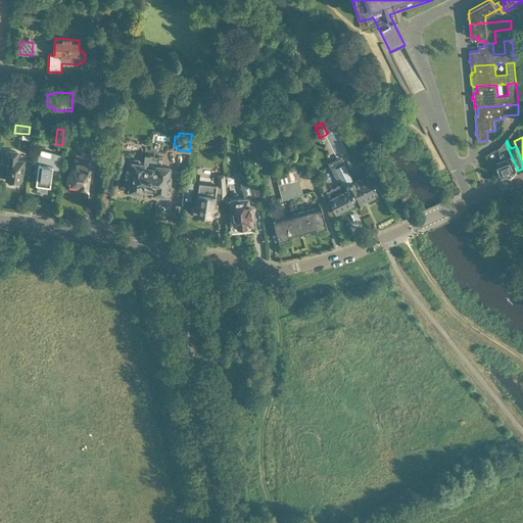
[(504,159),(496,162),(503,178),(518,171),(512,157),(508,148),(506,142),(505,141),(502,145),(500,147),(498,148),(502,154),(500,155),(501,157),(502,156),(504,159)]
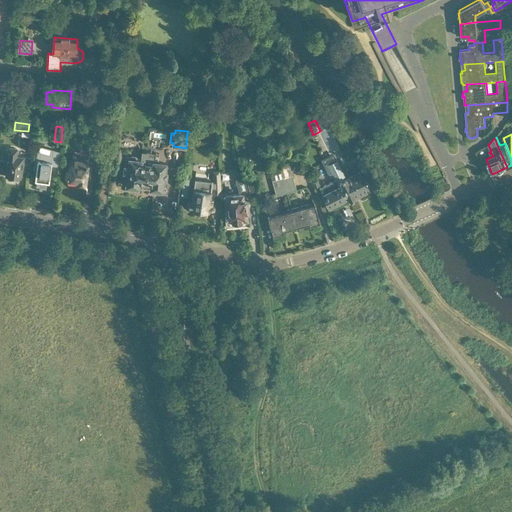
[(91,146),(89,160),(99,162),(101,147),(91,146)]
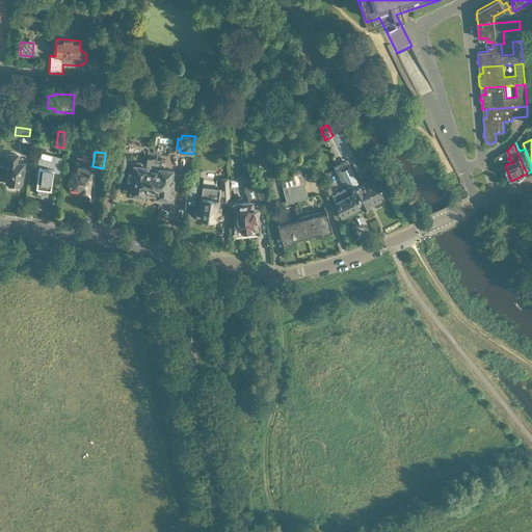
[(10,154),(6,183),(9,183),(9,184),(10,184),(10,185),(11,185),(11,186),(12,186),(14,186),(15,186),(16,186),(17,186),(17,185),(18,185),(18,184),(21,185),(22,177),(30,178),(32,164),(24,163),(23,164),(17,163),(19,155),(10,154)]
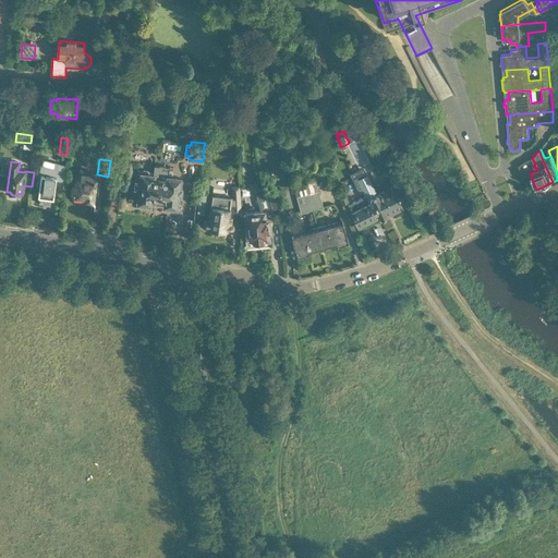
[(53,197),(56,180),(64,181),(65,169),(53,168),(44,166),(38,185),(39,185),(38,196),(40,196),(39,203),(50,205),(51,197),(53,197)]
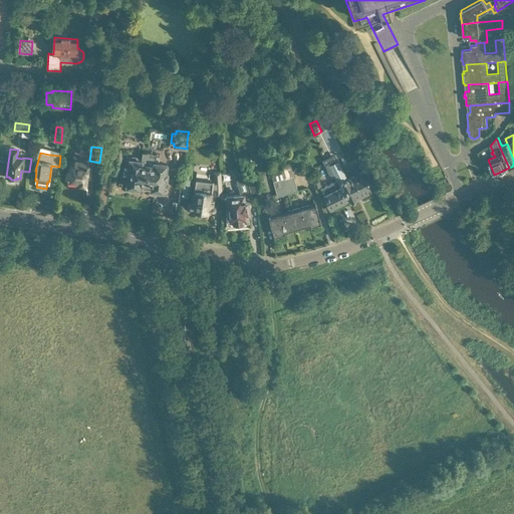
[(166,185),(169,168),(167,168),(167,163),(158,162),(159,155),(152,154),(152,153),(148,153),(148,154),(144,153),(143,161),(138,160),(139,158),(137,157),(133,156),(131,157),(131,159),(130,159),(130,160),(126,160),(126,166),(125,166),(124,172),(123,179),(129,180),(127,187),(139,188),(139,187),(152,188),(151,190),(163,191),(164,185),(166,185)]
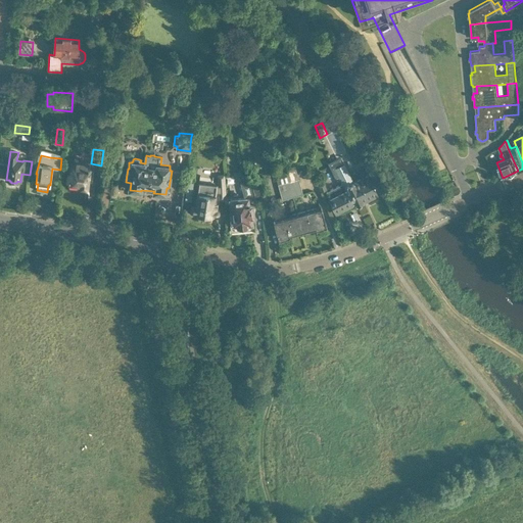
[(67,184),(69,184),(80,185),(80,188),(82,188),(82,190),(86,190),(86,188),(88,189),(89,181),(92,181),(93,171),(90,171),(91,167),(88,165),(88,163),(84,163),(85,160),(81,160),(81,159),(76,158),(74,165),(73,165),(73,172),(70,172),(70,176),(68,176),(67,184)]
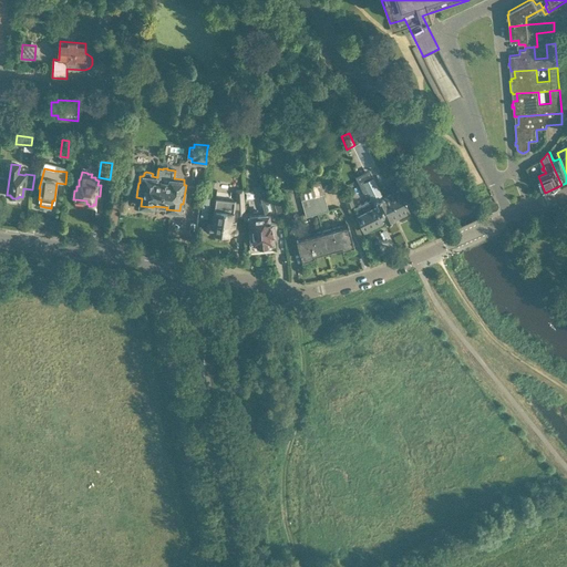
[(362,181),(370,196),(371,198),(383,220),(385,219),(387,223),(409,212),(404,203),(408,203),(404,197),(402,197),(399,189),(383,196),(373,175),(362,181)]
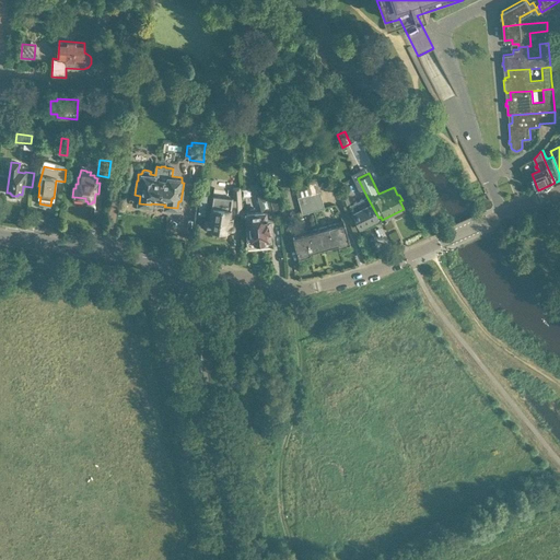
[(306,182),(294,186),(302,213),(325,208),(318,185),(307,187),(306,182)]
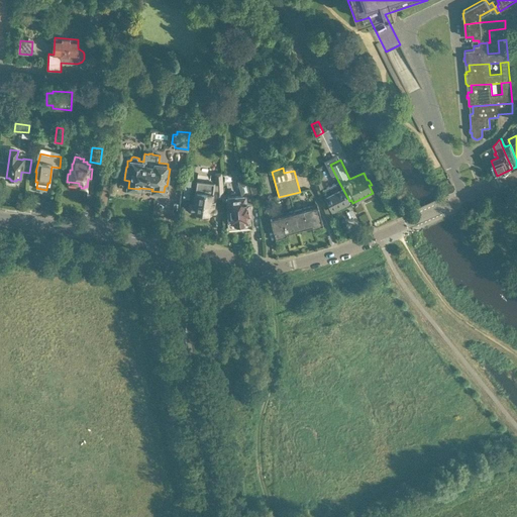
[(242,195),(228,197),(229,218),(228,218),(228,228),(250,226),(250,221),(249,221),(248,214),(249,214),(248,204),(255,202),(251,193),(245,173),(239,175),(238,181),(242,195)]
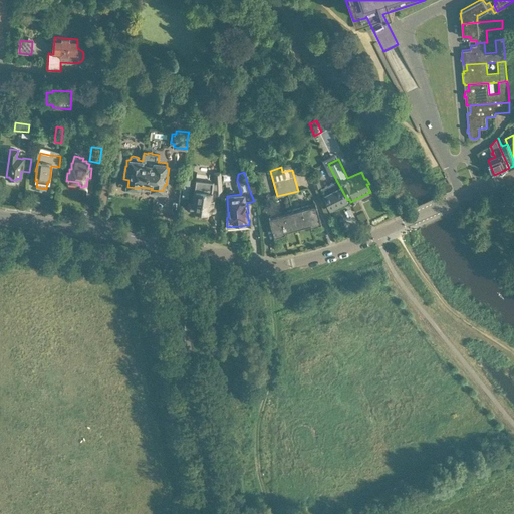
[(255,174),(247,176),(252,192),(259,190),(255,174)]
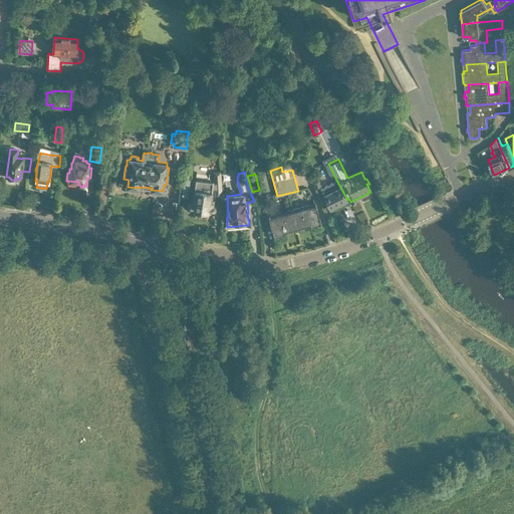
[(317,174),(310,176),(315,189),(321,186),(317,174)]
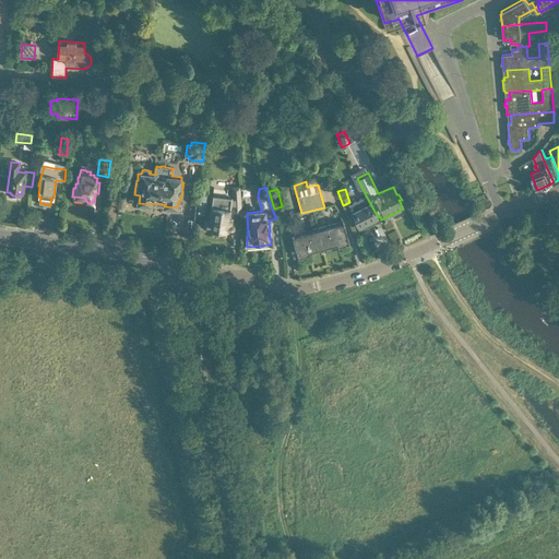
[(378,217),(366,195),(348,204),(353,211),(352,212),(359,227),(378,217)]
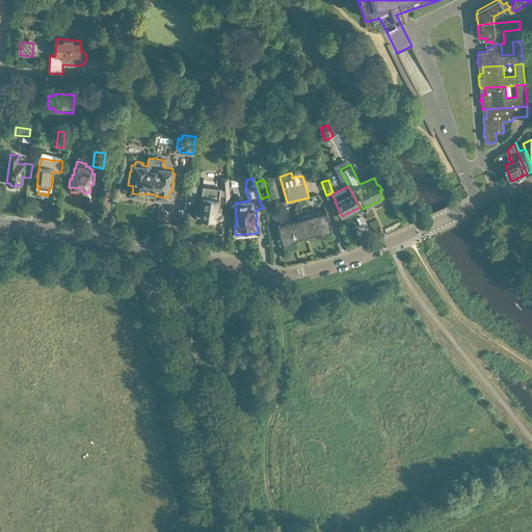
[(219,213),(220,207),(218,207),(219,200),(218,200),(218,195),(211,194),(211,196),(203,195),(202,197),(200,210),(198,210),(197,210),(196,210),(195,210),(195,211),(194,212),(194,213),(194,214),(195,215),(196,216),(198,216),(198,217),(202,217),(202,220),(203,221),(204,221),(205,222),(207,222),(208,222),(208,223),(210,223),(211,222),(213,222),(214,221),(214,219),(216,220),(216,219),(219,219),(220,219),(221,218),(222,217),(222,216),(222,215),(221,215),(221,214),(220,214),(219,213)]
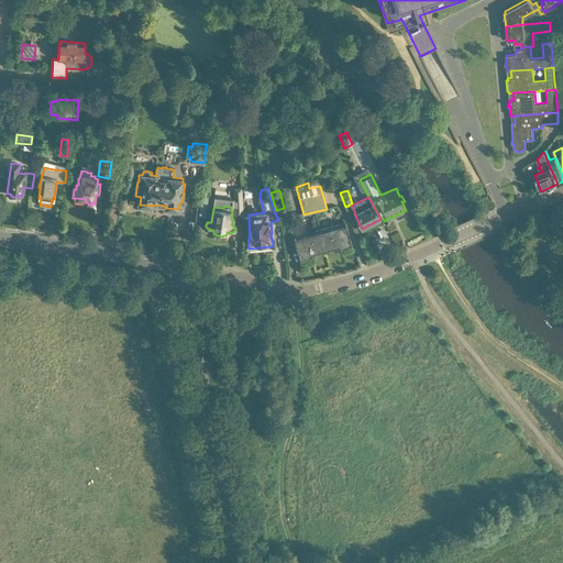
[(351,244),(345,223),(332,228),(338,245),(339,245),(340,247),(351,244)]
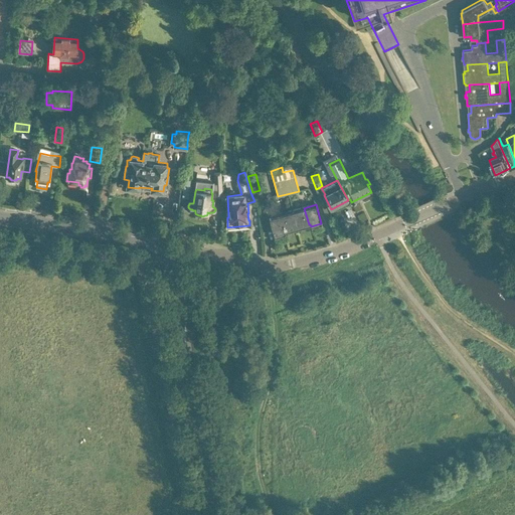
[(309,224),(304,208),(293,211),(297,228),(309,224)]
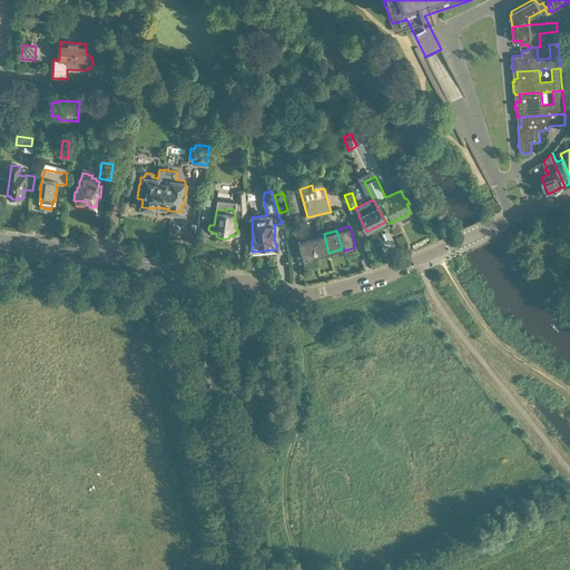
[(328,253),(324,234),(311,237),(316,256),(328,253)]
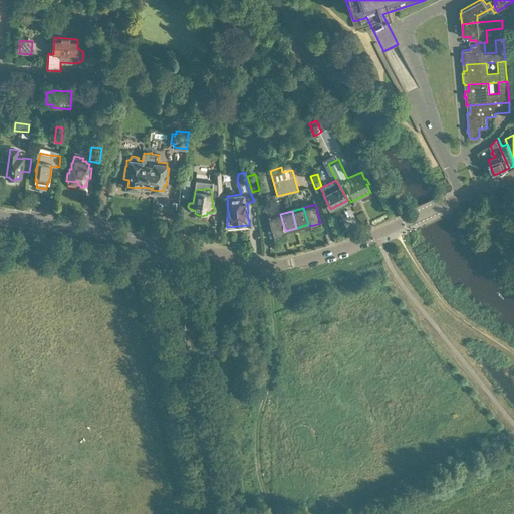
[(285,231),(280,214),(268,217),(274,236),(284,233),(284,231),(285,231)]
